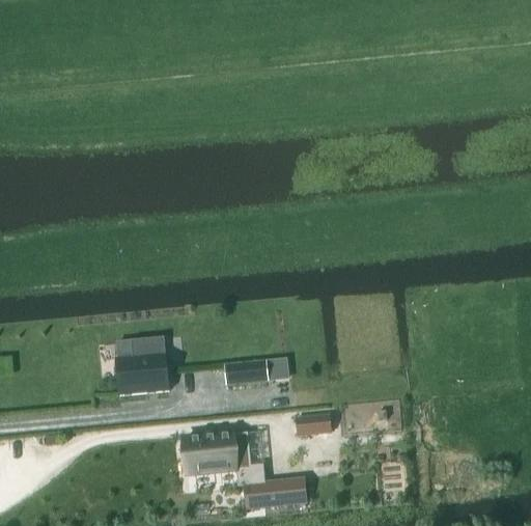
[(133,354),(116,355),(119,392),(169,388),(164,334),(131,337),(133,354)]
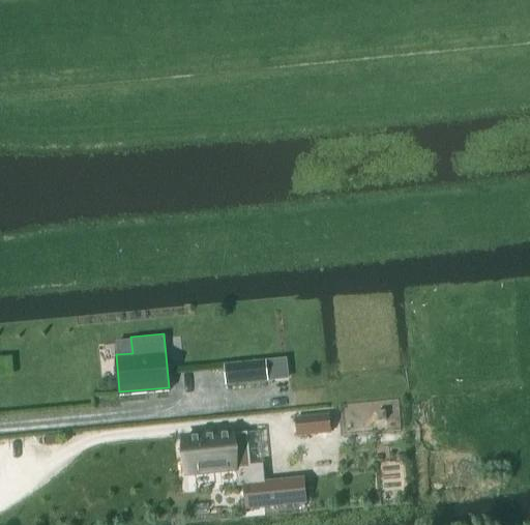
[(266,357),(226,361),(228,382),(268,379),(266,357)]
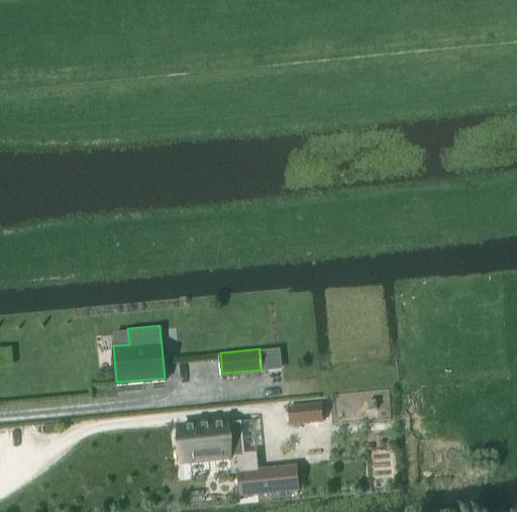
[(377,405),(377,397),(369,398),(369,405),(377,405)]
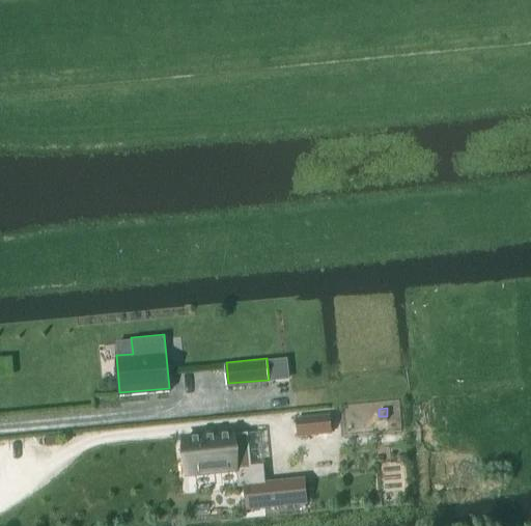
[(298,416),(300,435),(332,432),(330,413),(298,416)]
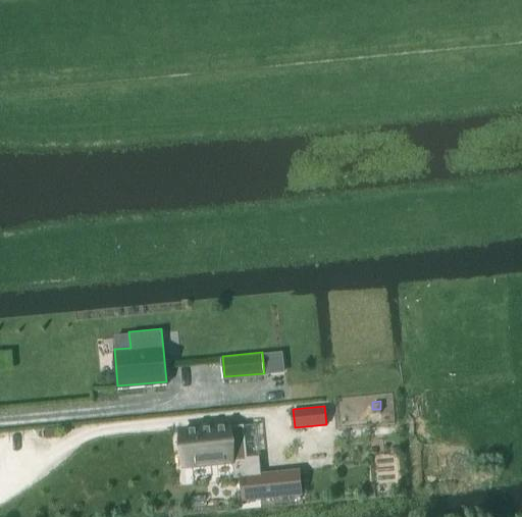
[(244,422),(180,428),(184,463),(232,459),(233,477),(241,476),(242,499),(291,495),(289,470),(260,472),(259,455),(247,456),(244,422)]
